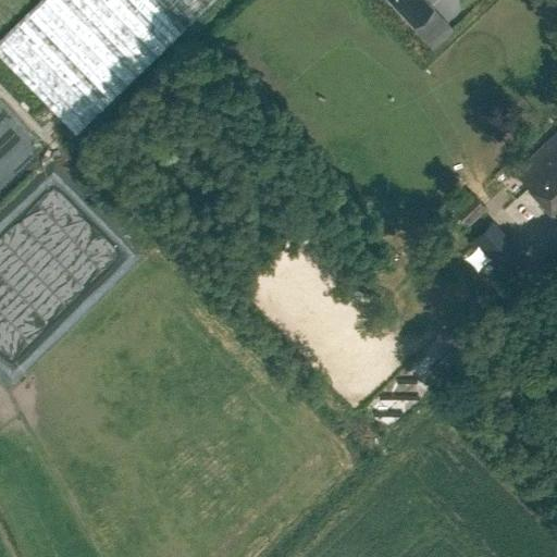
[(42,0),(0,41),(0,53),(76,134),(214,0),(42,0)]
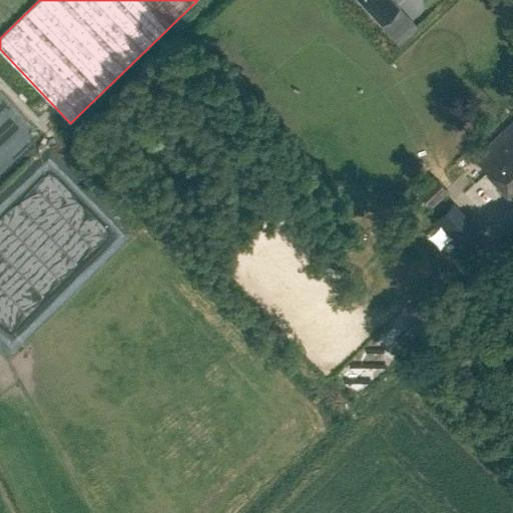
[(400,6),(394,0),(362,0),(382,22),(400,6)]
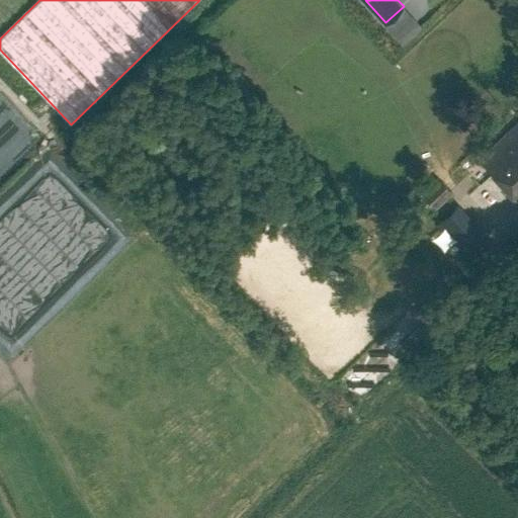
[(412,17),(394,33),(402,42),(420,26),(412,17)]
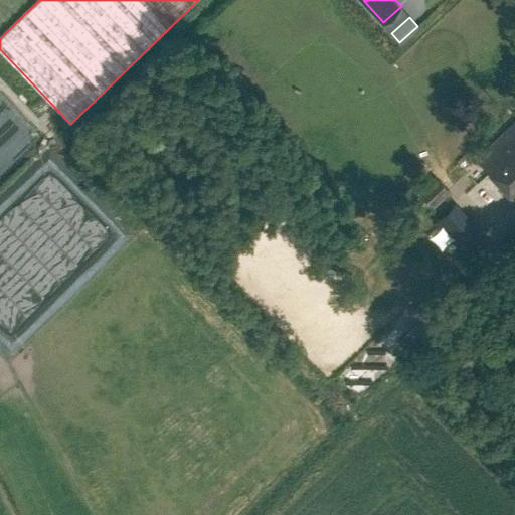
[(514,120),(477,155),(514,195),(514,120)]
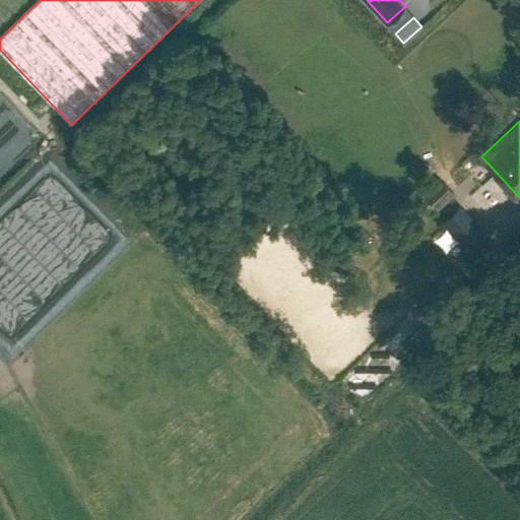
[(441,176),(424,192),(438,208),(456,192),(441,176)]
